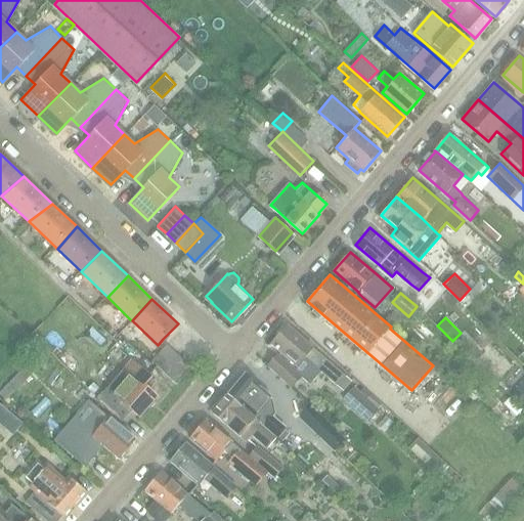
[(286,324),(270,343),(278,350),(277,352),(302,375),(301,377),(309,384),(320,370),(343,389),(351,380),(346,375),(286,324)]
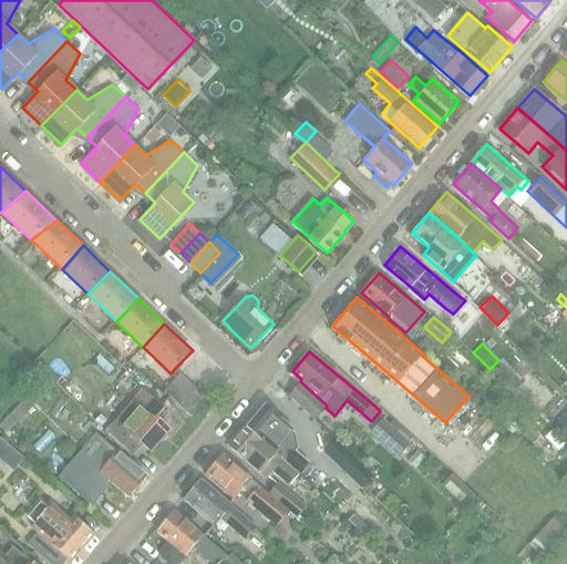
[(165,389),(173,397),(189,380),(182,371),(165,389)]
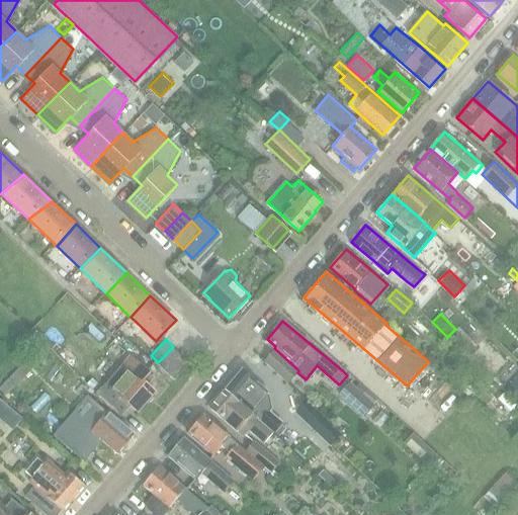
[(0,384),(0,388),(6,394),(49,349),(41,342),(0,384)]
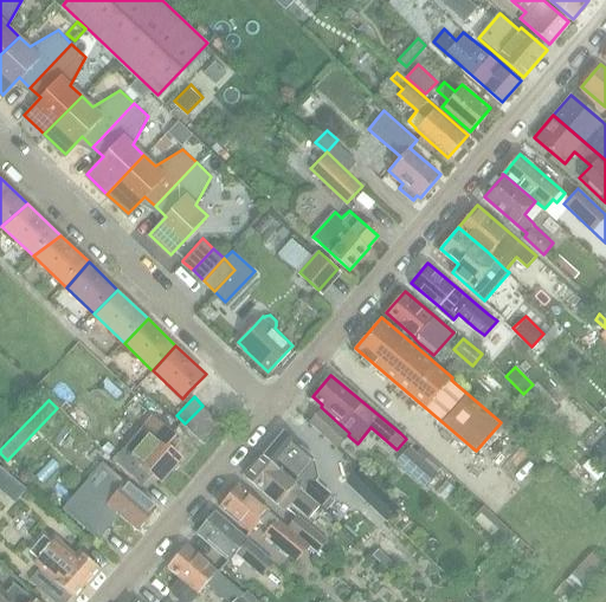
[(212,414),(202,406),(185,424),(194,433),(212,414)]
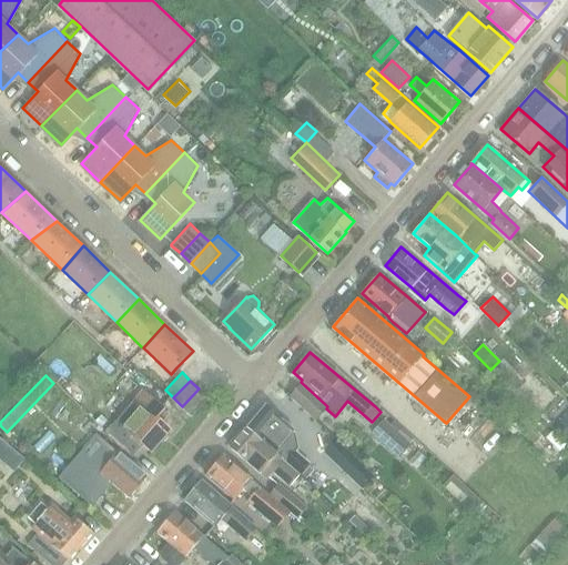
[(301,382),(288,394),(315,420),(326,409),(327,406),(301,382)]
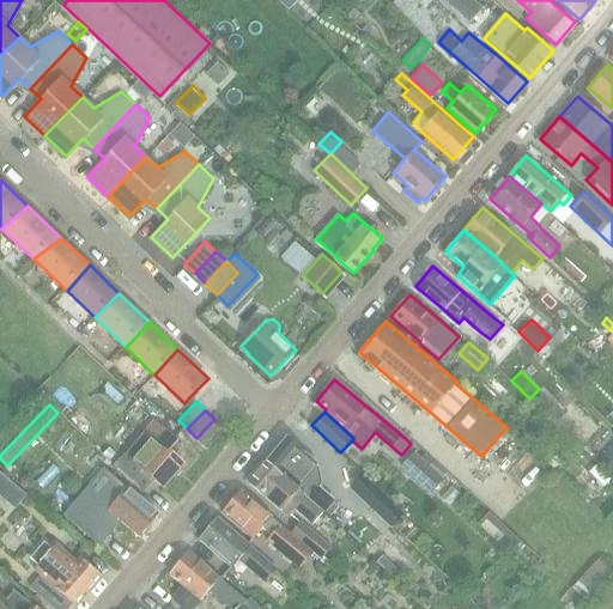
[(152,418),(141,431),(126,451),(113,466),(141,489),(152,476),(163,485),(182,462),(171,452),(181,442),(152,418)]
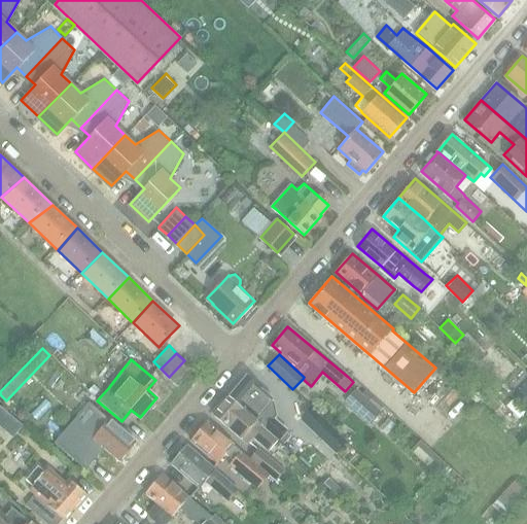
[(177,384),(192,368),(184,360),(169,377),(177,384)]
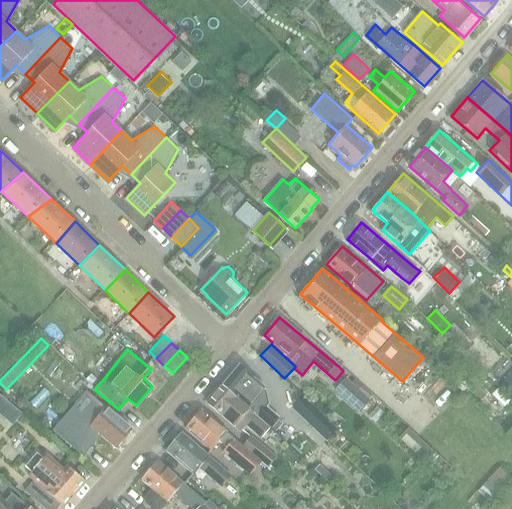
[(239,365),(224,382),(249,405),(256,412),(258,414),(266,405),(268,402),(266,390),(263,387),(264,386),(239,365)]
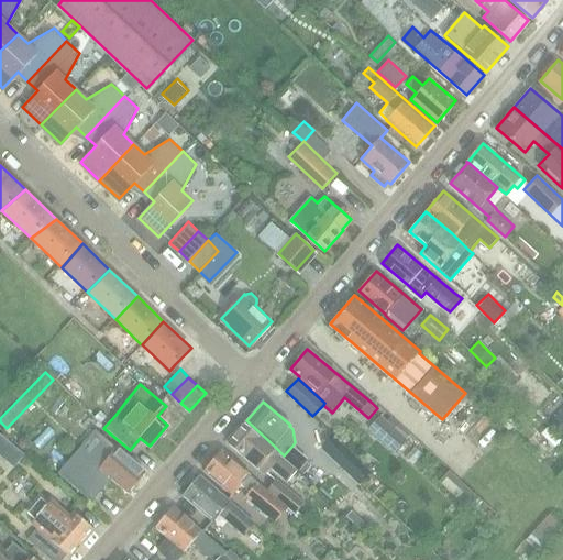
[(367,427),(395,451),(408,437),(379,413),(367,427)]
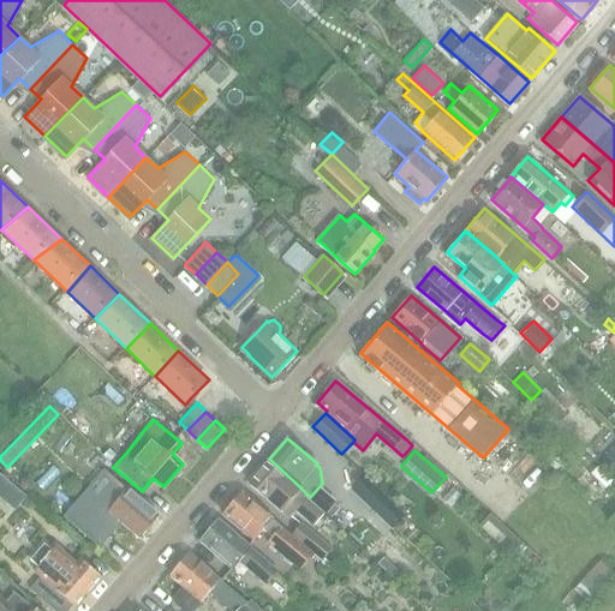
[(614,459),(609,453),(599,463),(614,478),(614,475),(614,459)]
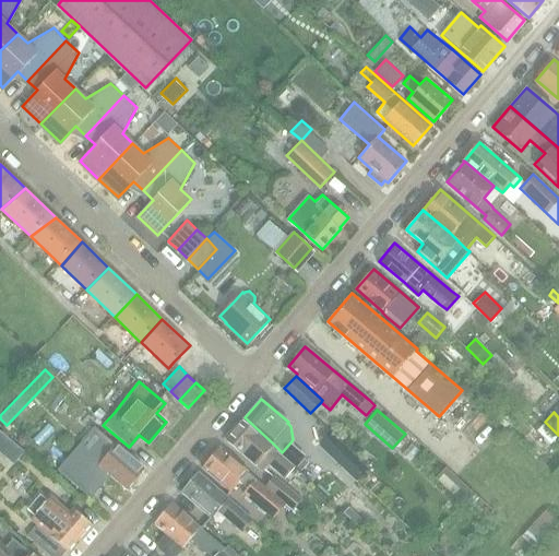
[(245,417),(226,439),(262,470),(268,463),(284,476),(294,465),(278,451),(280,450),(272,442),(245,417)]
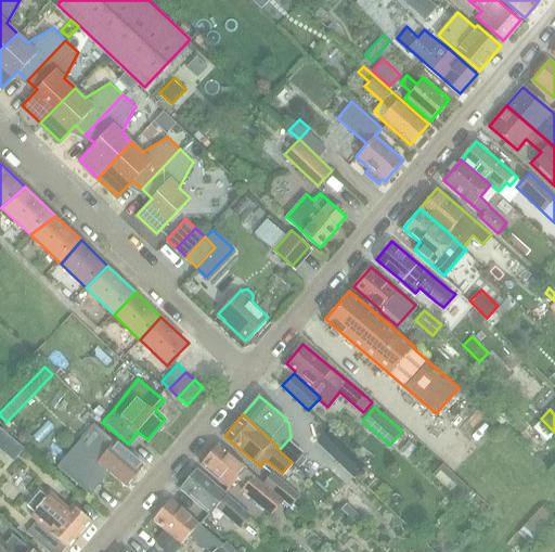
[(79,440),(57,466),(89,492),(108,470),(126,485),(142,465),(115,441),(100,429),(86,446),(79,440)]
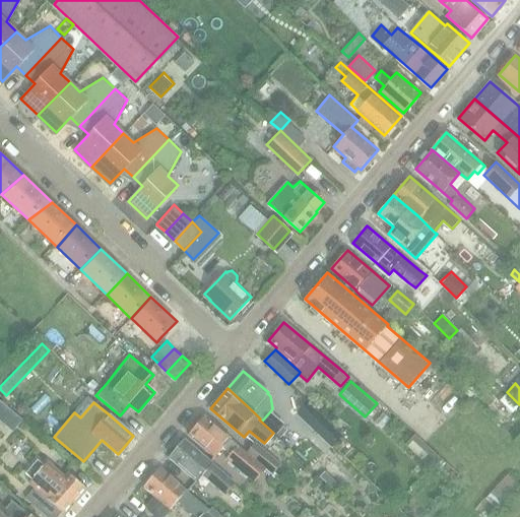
[(307,404),(297,416),(329,446),(340,435),(307,404)]
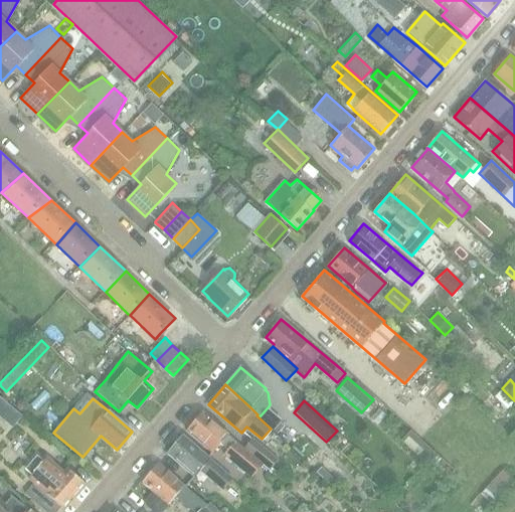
[(13,407),(4,418),(13,425),(22,414),(13,407)]
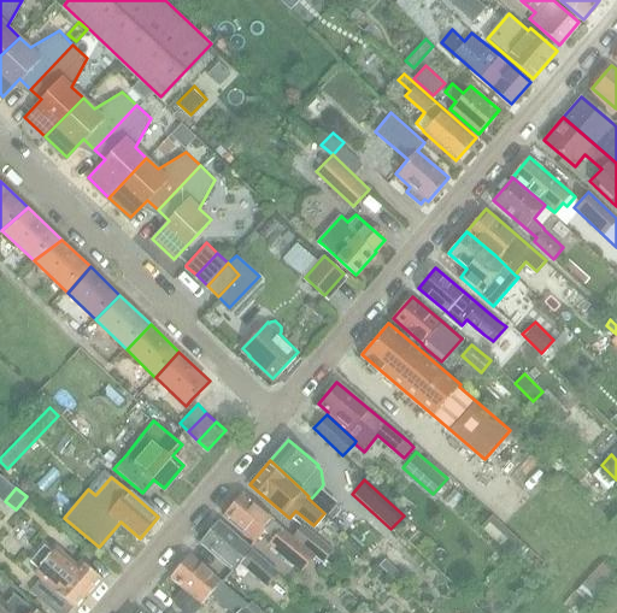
[(321,488),(311,499),(325,512),(335,501),(321,488)]
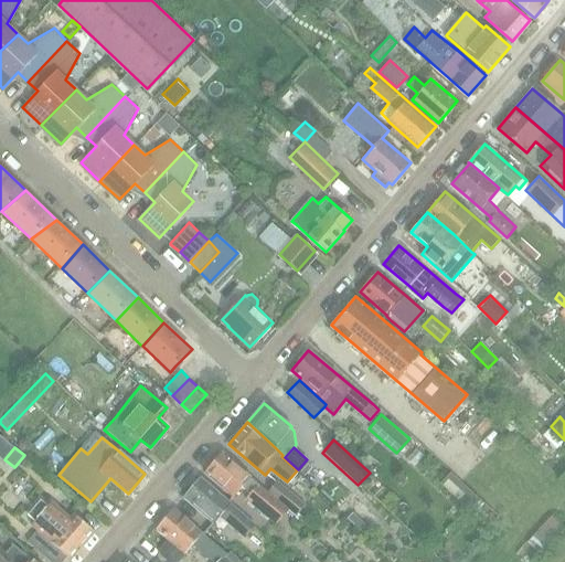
[(290,506),(270,489),(269,491),(222,452),(204,472),(233,495),(242,485),(251,492),(246,497),(276,522),(288,508),(290,506)]
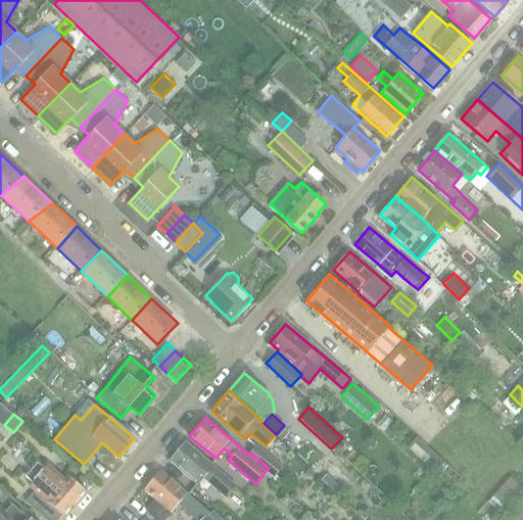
[(417,435),(408,445),(410,447),(415,441),(429,456),(425,461),(435,471),(444,461),(417,435)]
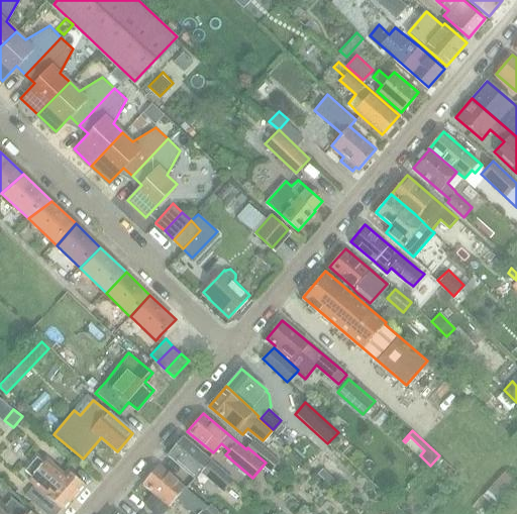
[(169,453),(195,477),(201,470),(209,476),(223,488),(232,478),(183,435),(169,453)]
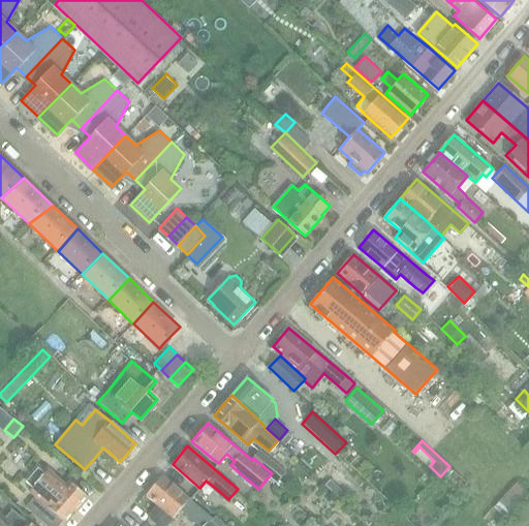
[(260,450),(253,458),(272,473),(270,475),(277,482),(278,481),(286,471),(260,450)]
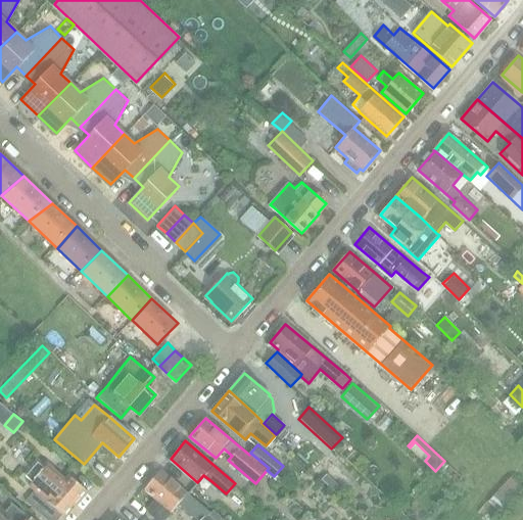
[(27,500),(49,519),(56,519),(62,513),(64,515),(87,488),(69,474),(66,478),(49,463),(45,468),(38,462),(28,475),(34,480),(30,485),(35,489),(27,500)]
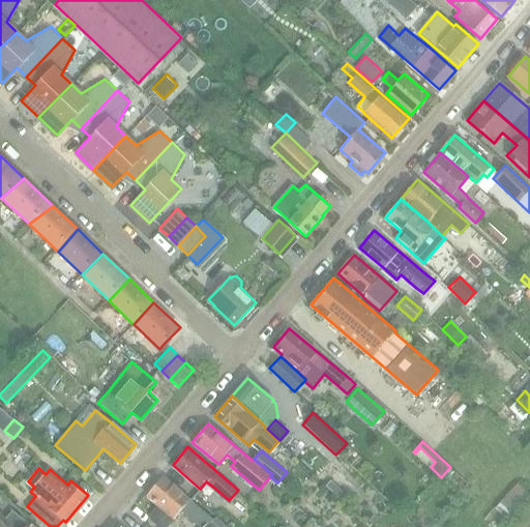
[(157,505),(150,513),(151,519),(159,526),(166,526),(173,517),(180,509),(187,516),(187,519),(192,523),(195,522),(200,526),(217,526),(210,521),(213,519),(189,499),(163,476),(146,496),(157,505)]
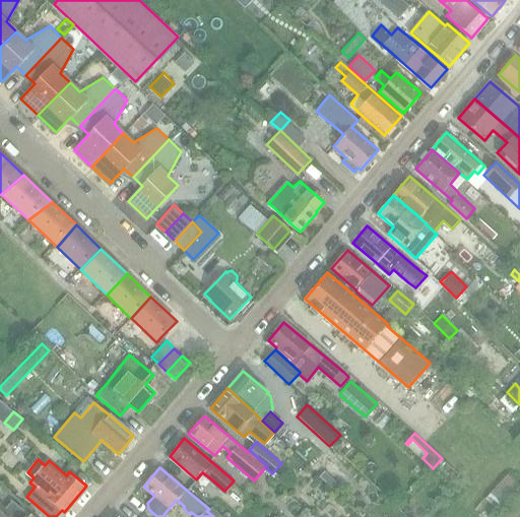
[(325,469),(319,474),(336,491),(341,485),(325,469)]
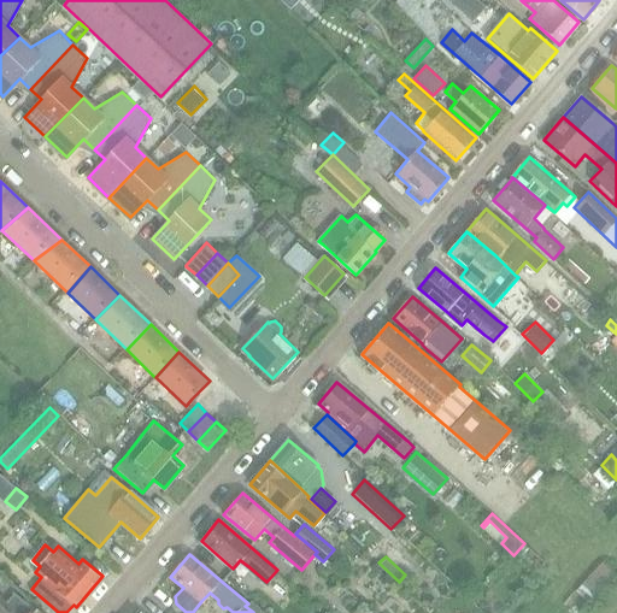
[(575,589),(593,606),(616,578),(616,573),(601,560),(575,589)]
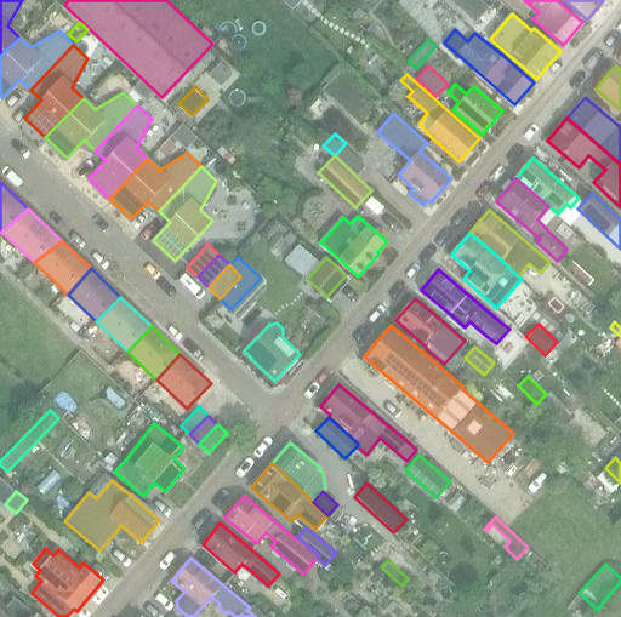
[(40,616),(35,612),(15,595),(7,604),(0,596),(0,616),(40,616)]
